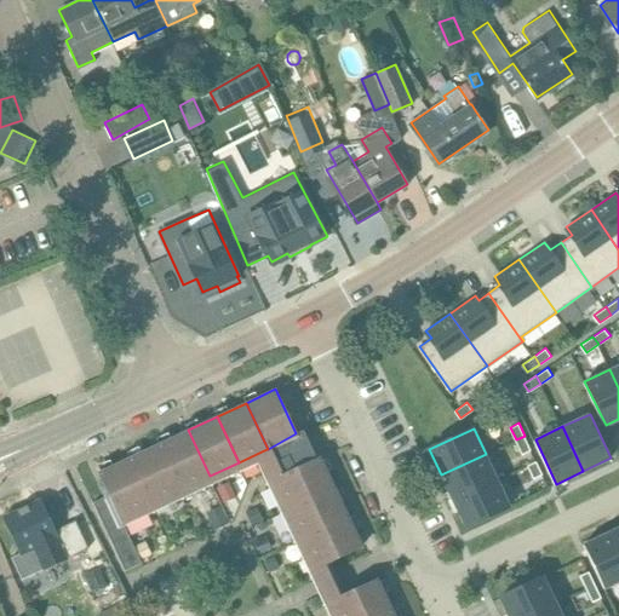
[(181,490),(210,476),(188,430),(159,443),(181,490)]
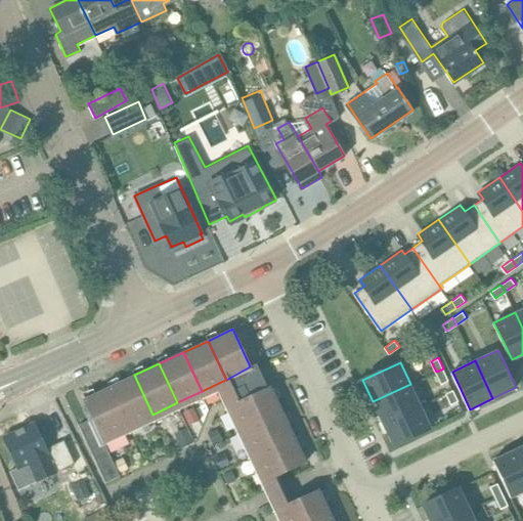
[(225,380),(235,402),(267,388),(256,364),(250,366),(226,380),(225,380)]
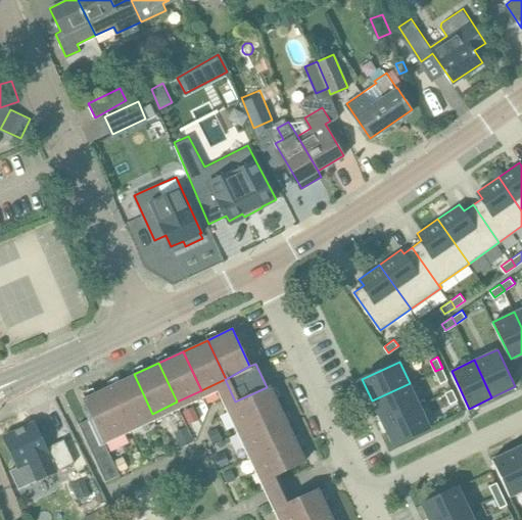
[(442,368),(435,371),(440,382),(447,379),(442,368)]
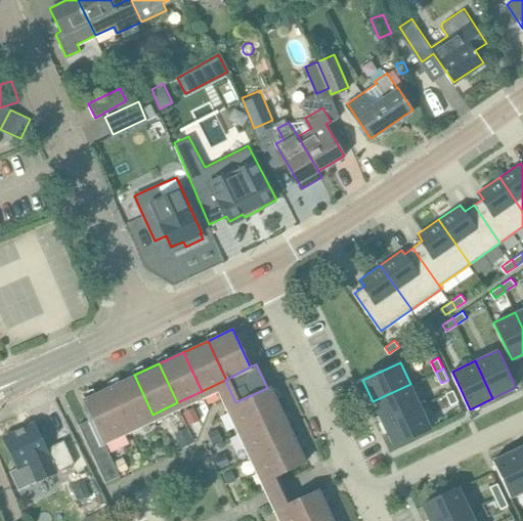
[(134,375),(110,387),(127,426),(153,415),(134,375)]
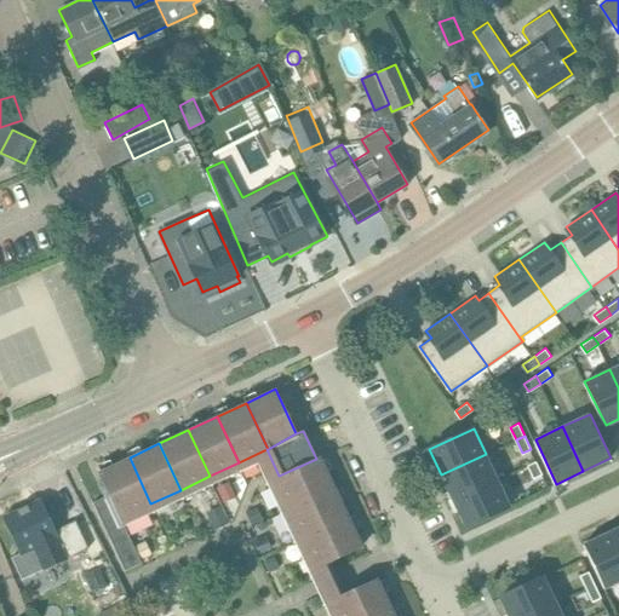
[(486,454),(441,475),(453,500),(498,479),(486,454)]
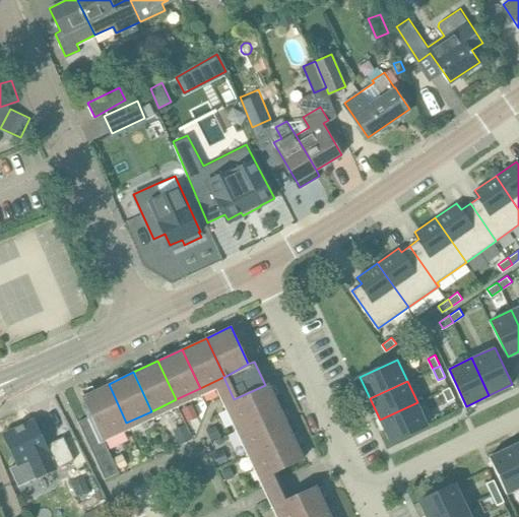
[(241,426),(280,408),(268,383),(265,385),(234,399),(230,401),(241,426)]
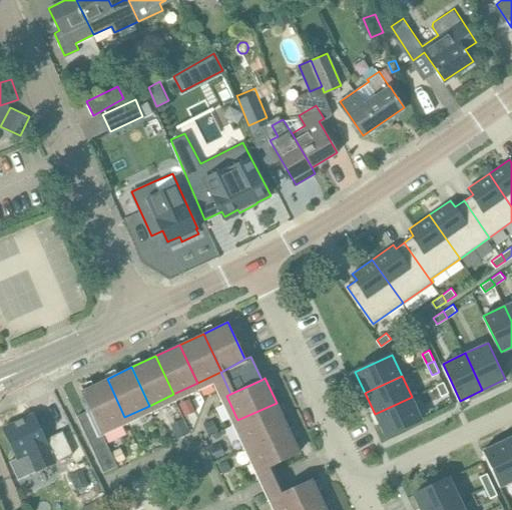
[(100,428),(124,417),(107,379),(82,390),(85,397),(91,408),(77,415),(103,471),(117,465),(103,434),(100,428)]
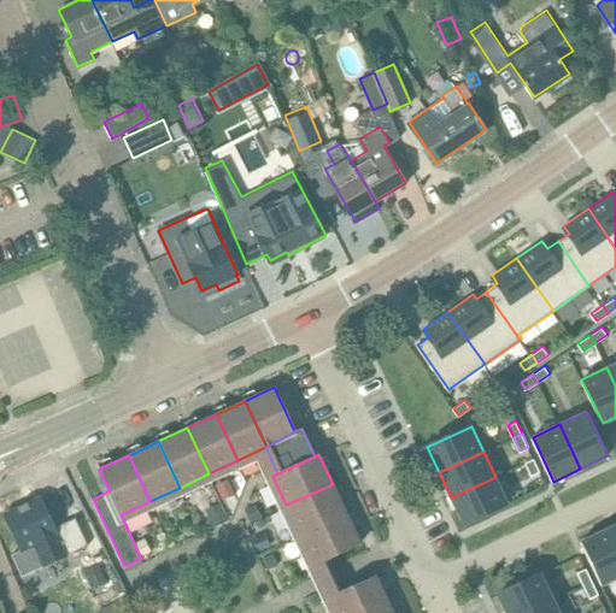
[(534,458),(526,463),(532,475),(540,471),(534,458)]
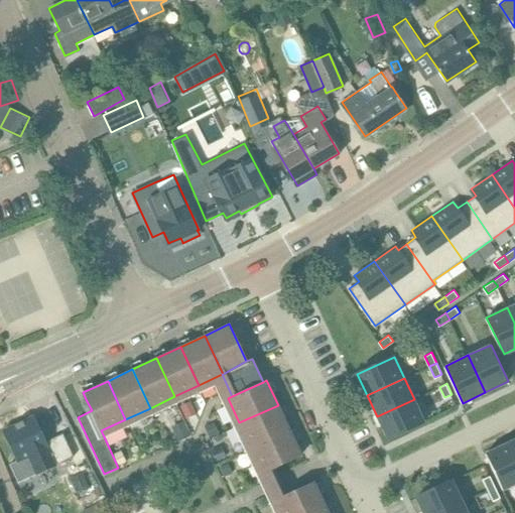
[(414,399),(377,416),(387,438),(424,420),(414,399)]
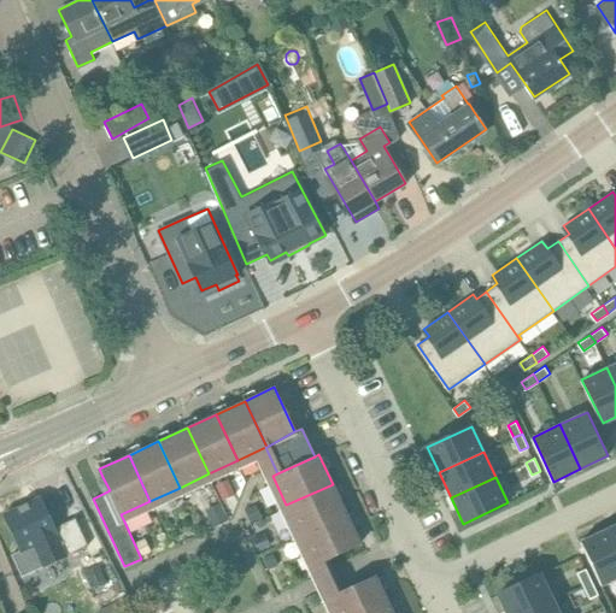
[(286,505),(300,535),(323,524),(346,513),(333,484),(286,505)]
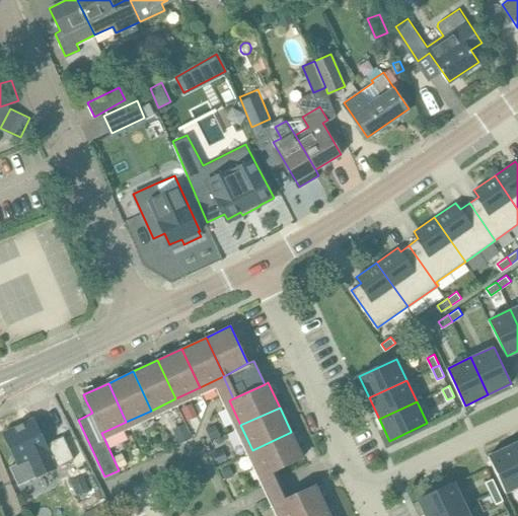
[(33,419),(4,432),(18,462),(10,466),(18,484),(38,475),(74,458),(64,436),(45,444),(33,419)]
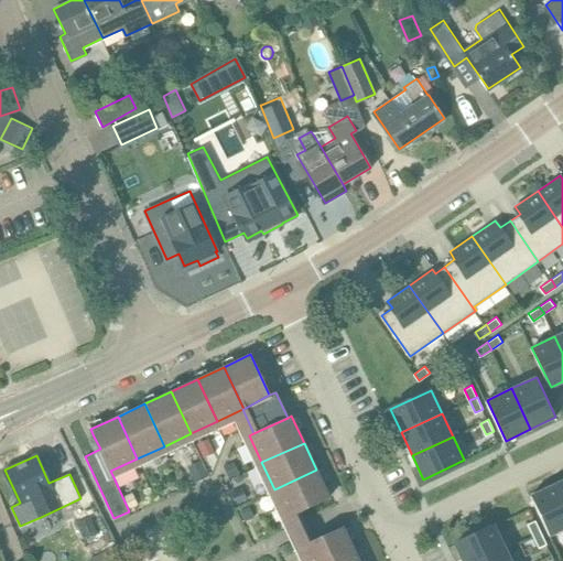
[(234,460),(225,464),(230,475),(239,472),(234,460)]
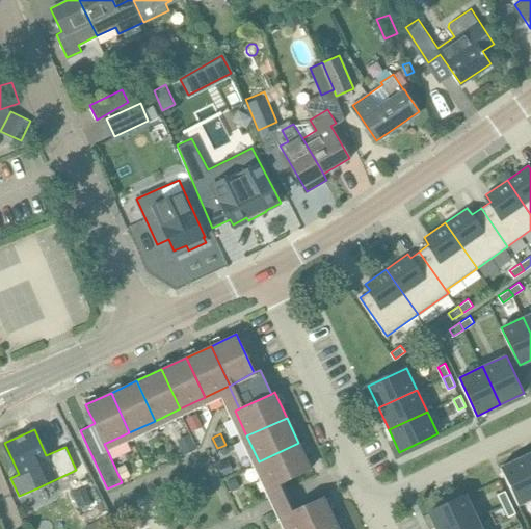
[(298,443),(279,452),(259,461),(271,487),(283,482),(282,481),(311,468),(298,443)]
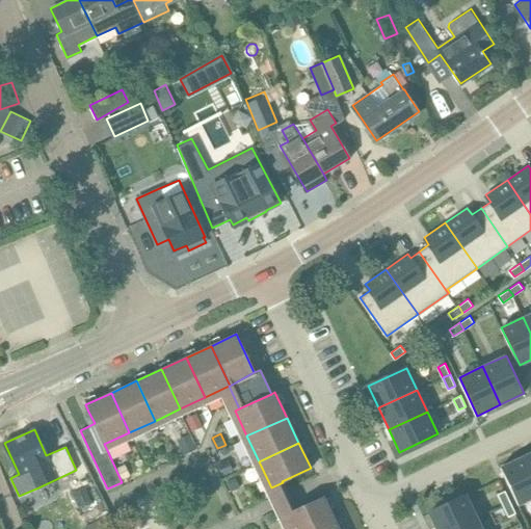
[(530,468),(525,455),(501,467),(519,504),(530,499),(530,468)]
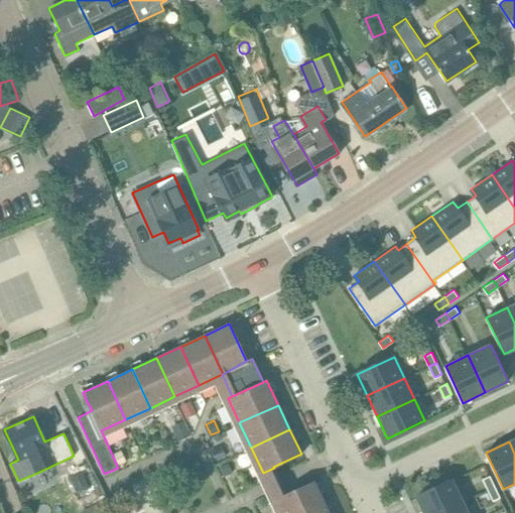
[(221,444),(210,450),(215,459),(225,455),(221,444)]
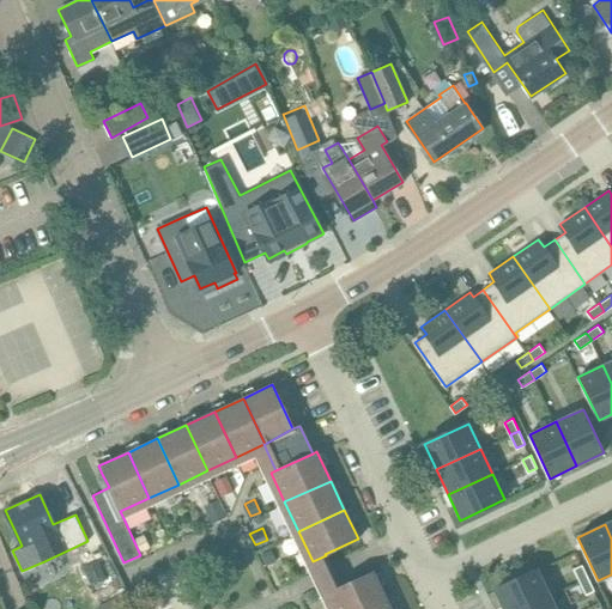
[(143,533),(133,537),(140,550),(150,547),(143,533)]
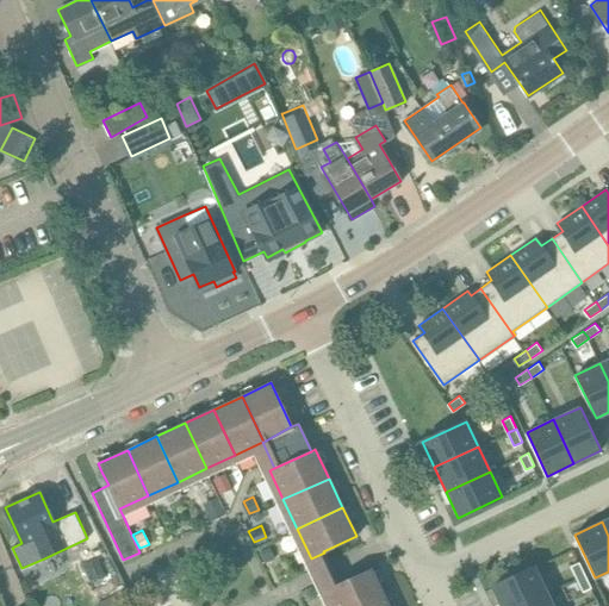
[(318,573),(323,586),(333,605),(366,605),(385,598),(371,568),(339,583),(330,567),(324,553),(311,558),(318,573)]
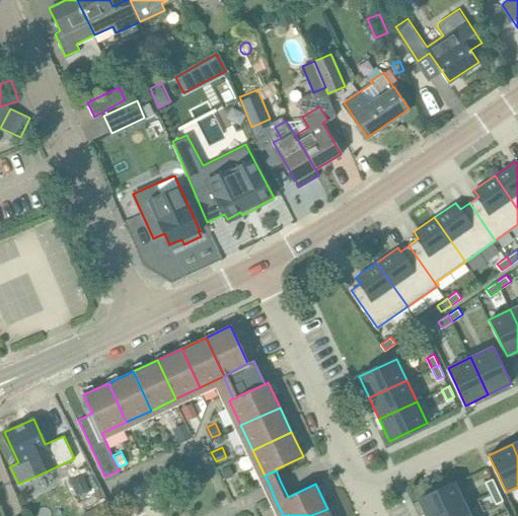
[(493,477),(486,481),(491,492),(498,489),(493,477)]
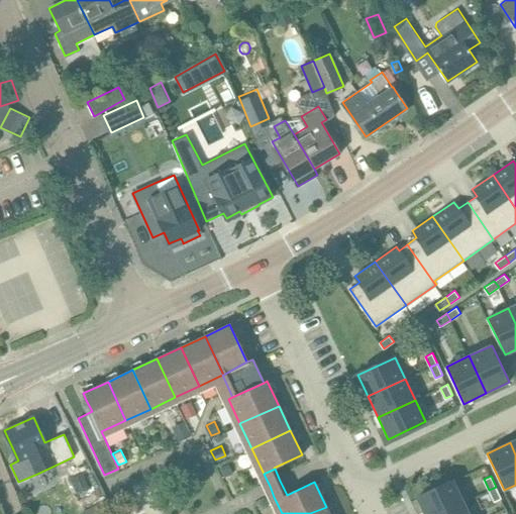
[(453,481),(416,498),(423,513),(437,513),(463,502),(453,481)]
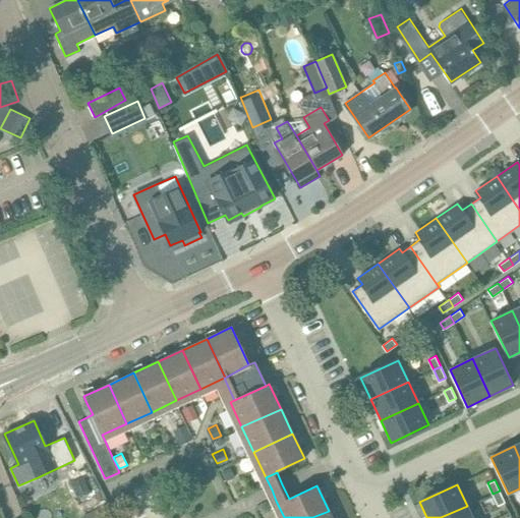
[(506,502),(500,491),(493,494),(498,505),(506,502)]
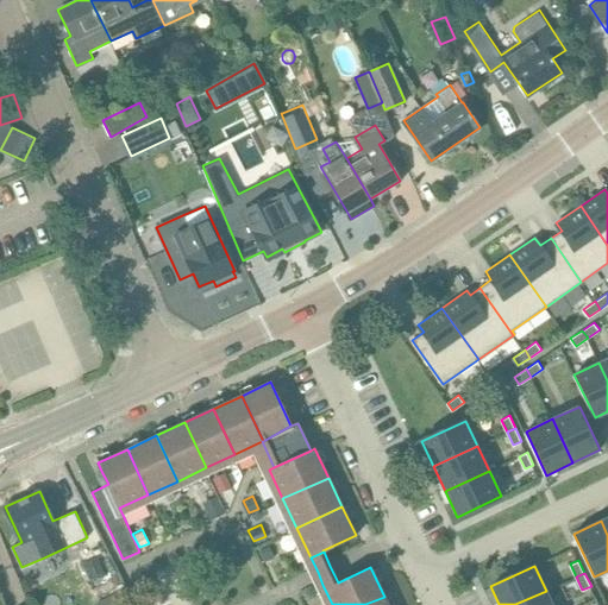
[(120,604),(133,598),(127,586),(98,602),(99,604),(120,604)]
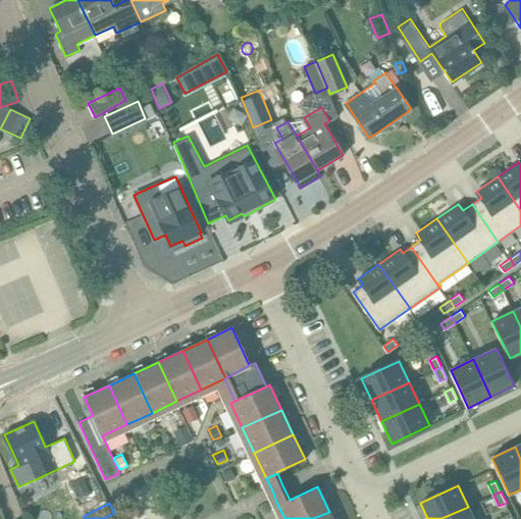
[(473,518),(468,507),(441,518),(473,518)]
